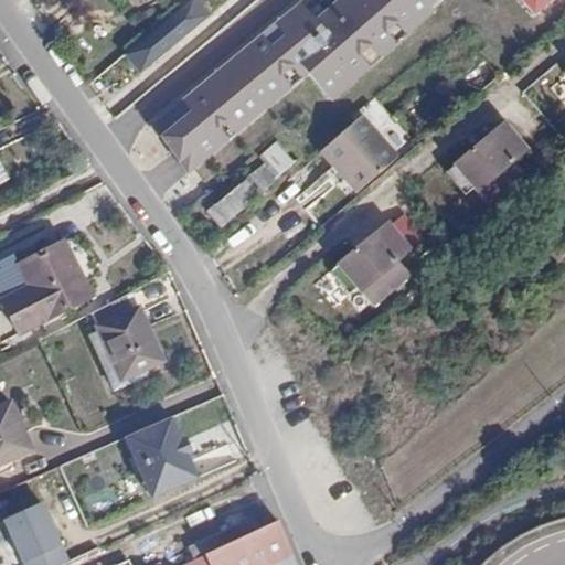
[(200,0),(188,0),(124,55),(144,77),(215,17),(200,0)]
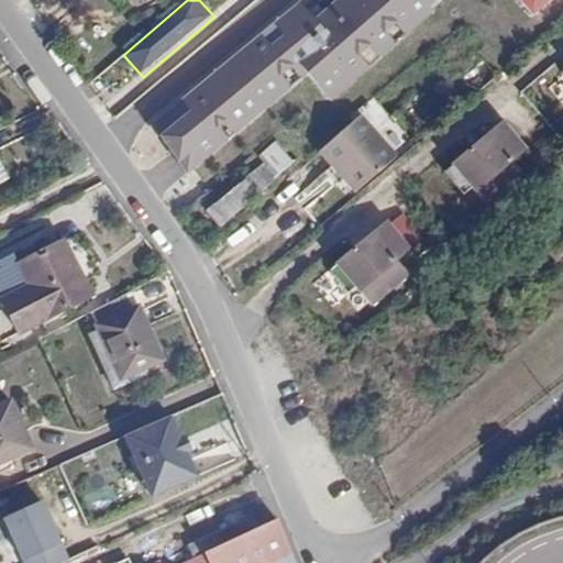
[(189,111),(162,134),(188,166),(308,66),(333,96),(445,1),(444,0),(332,0),(313,17),(299,0),(296,0),(178,98),(189,111)]
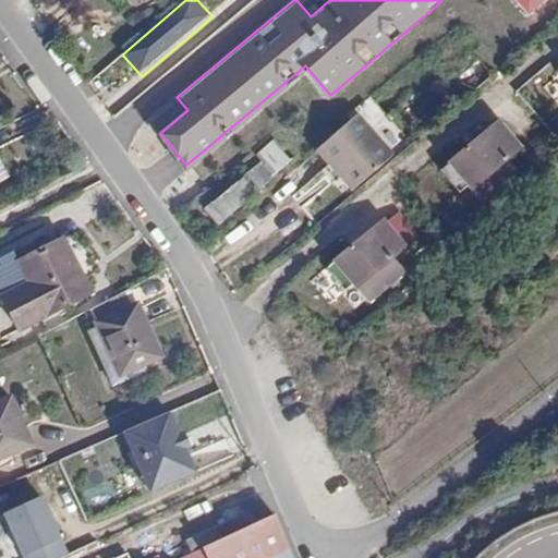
[(542,0),(510,0),(524,16),(542,0)]
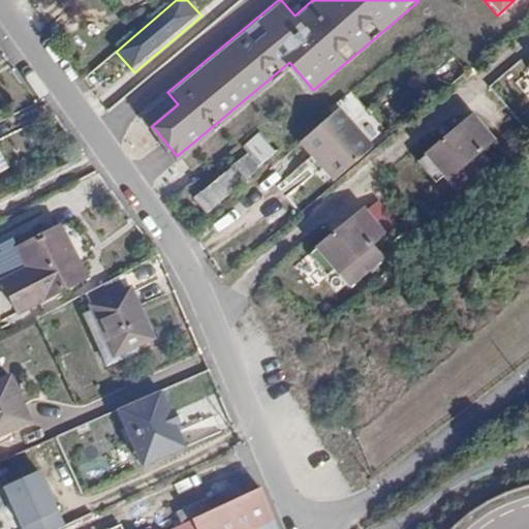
[(452,85),(467,73),(458,61),(442,72),(452,85)]
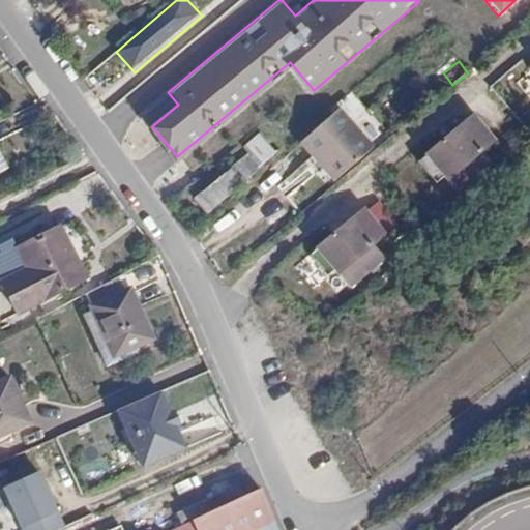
[(376,148),(341,108),(300,143),(335,183),(376,148)]
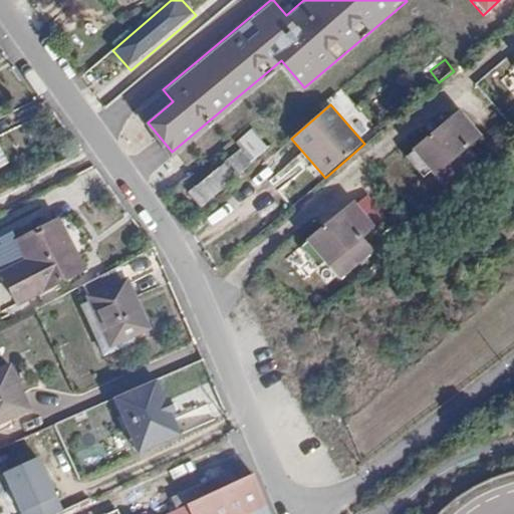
[(430,137),(408,156),(424,177),(431,172),(445,189),(479,161),(468,147),(480,137),(460,111),(449,120),(452,125),(435,141),(430,137)]
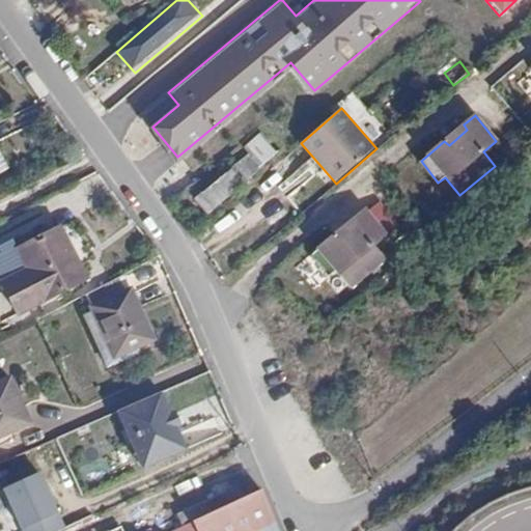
[(262,137),(232,164),(249,182),(278,154),(262,137)]
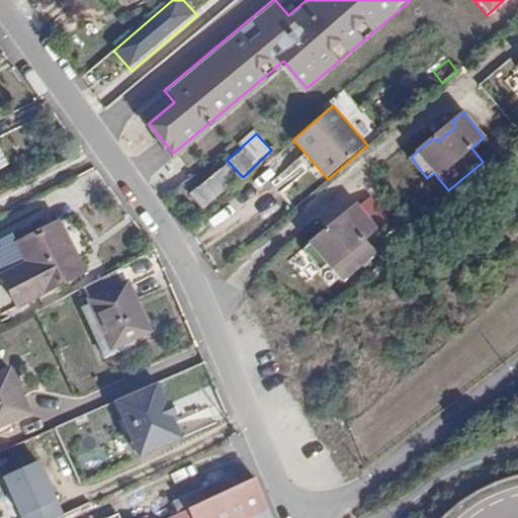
[(0,167),(9,163),(0,144),(0,167)]
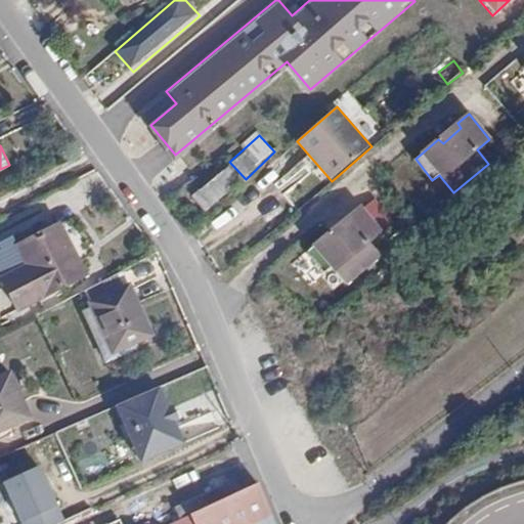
[(228,167),(200,190),(211,207),(241,182),(228,167)]
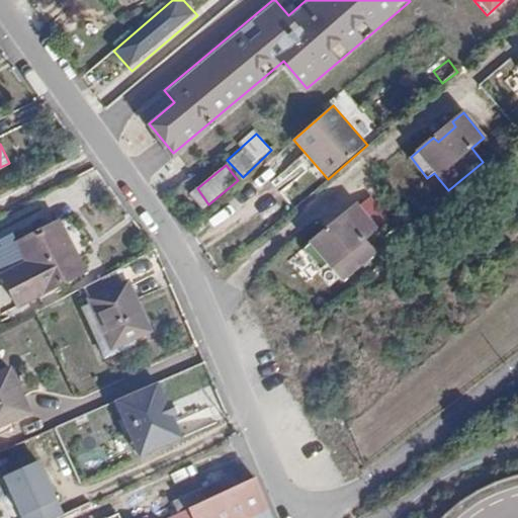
[(208,204),(197,188),(190,194),(201,209),(208,204)]
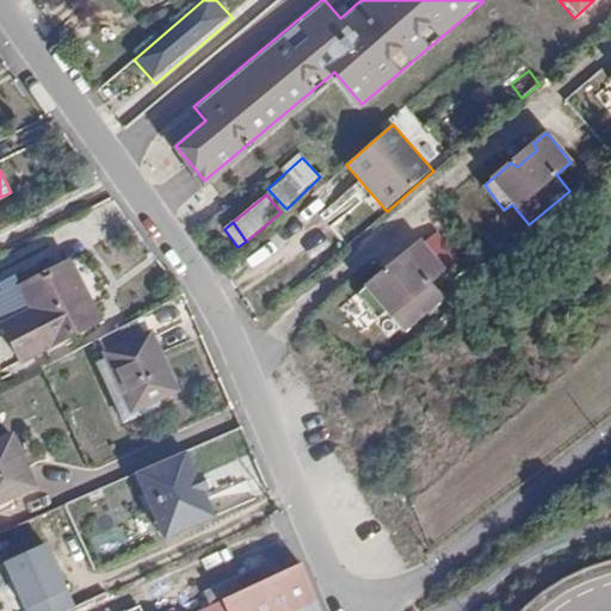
[(386,270),(357,292),(377,316),(384,312),(402,332),(444,298),(431,283),(445,271),(420,241),(407,252),(409,257),(389,275),(386,270)]
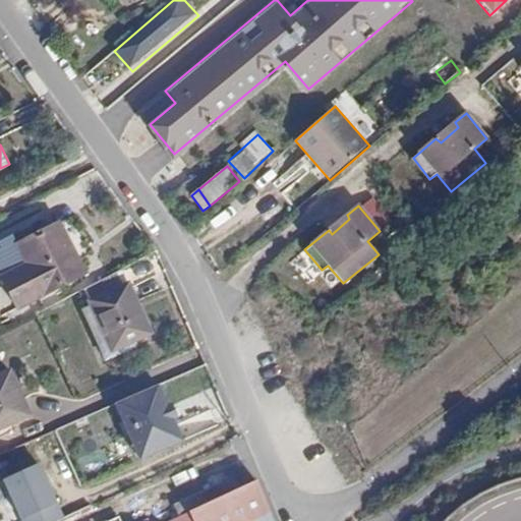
[(59,225),(18,245),(27,265),(3,279),(17,308),(84,275),(59,225)]
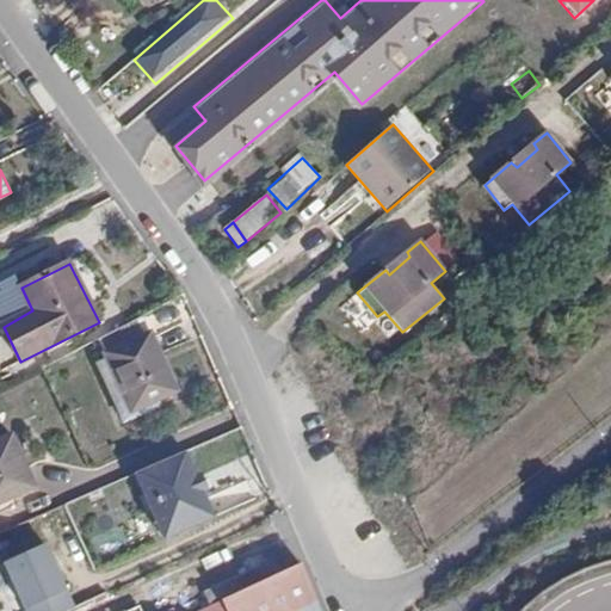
[(32,310),(22,288),(19,283),(0,292),(0,327),(4,327),(32,310)]
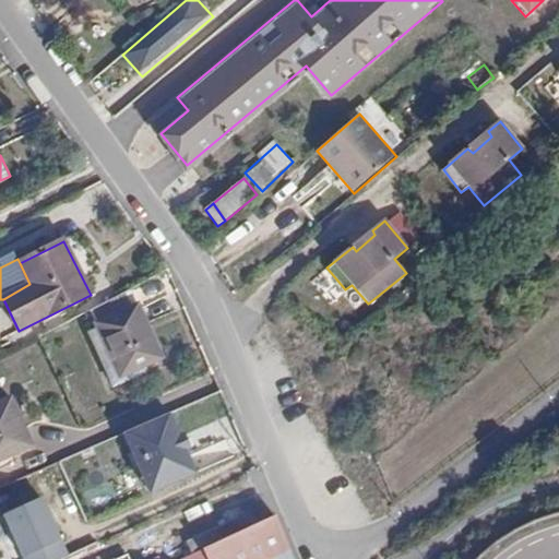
[(139,306),(96,324),(119,377),(162,359),(139,306)]
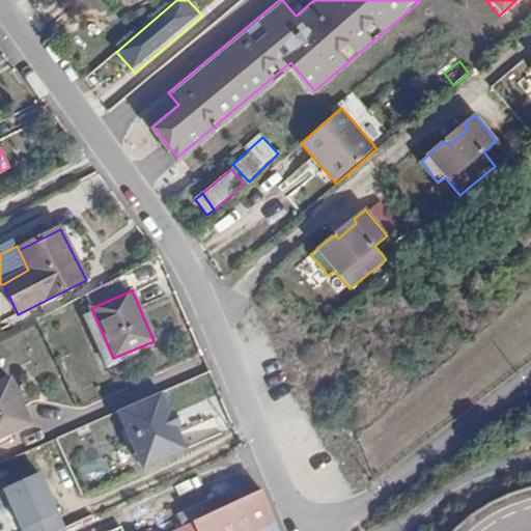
[(10,379),(0,383),(0,438),(31,424),(10,379)]
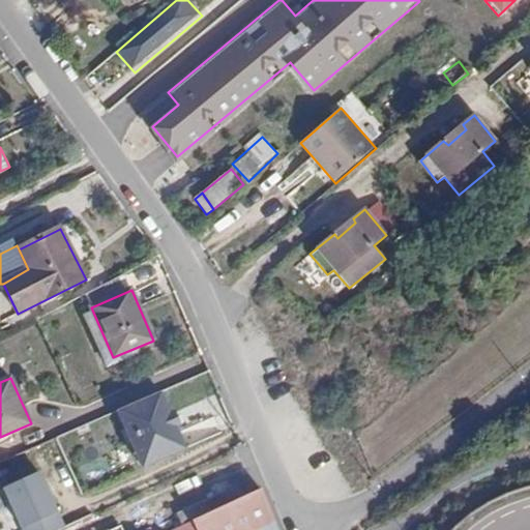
[(162,391),(115,413),(140,469),(187,448),(162,391)]
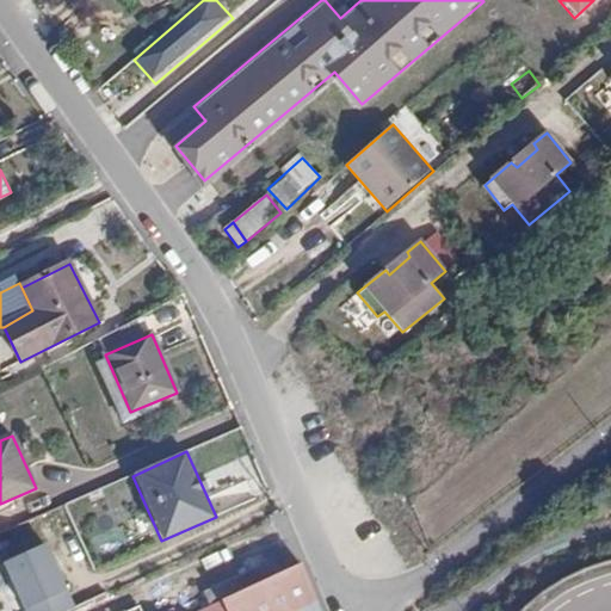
[(44,543),(0,562),(0,565),(20,610),(60,610),(73,606),(44,543)]
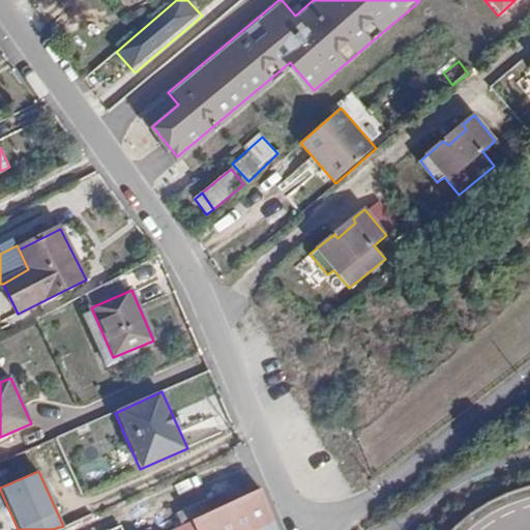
[(256,493),(251,480),(177,513),(182,526),(256,493)]
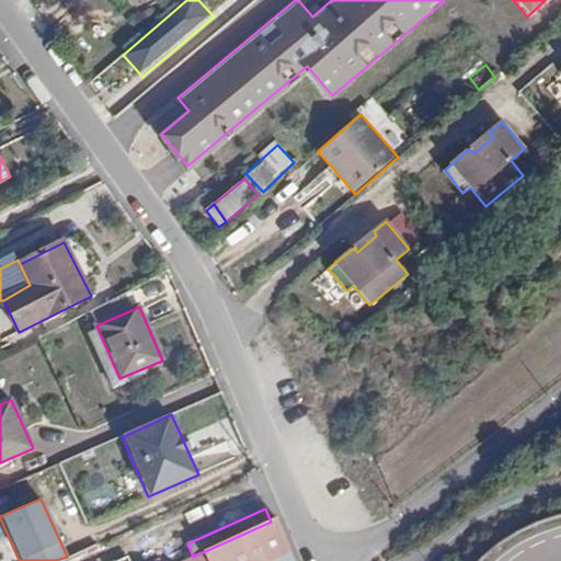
[(270,560),(295,560),(277,519),(271,522),(193,557),(184,560),(268,560),(270,560)]
